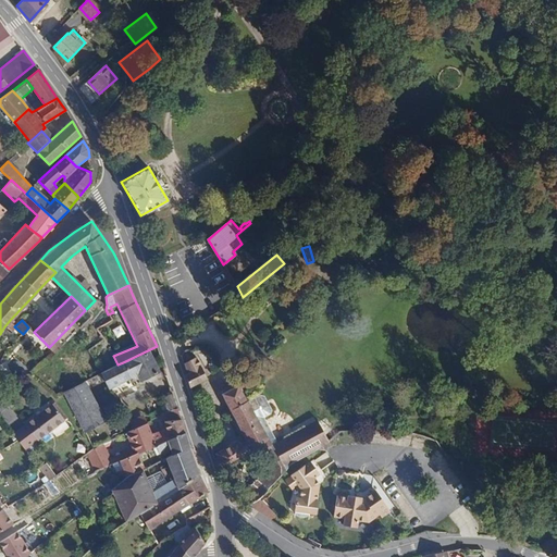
[(123,363),(123,362),(118,364),(114,366),(101,373),(109,387),(137,373),(140,380),(158,371),(148,353),(123,363)]
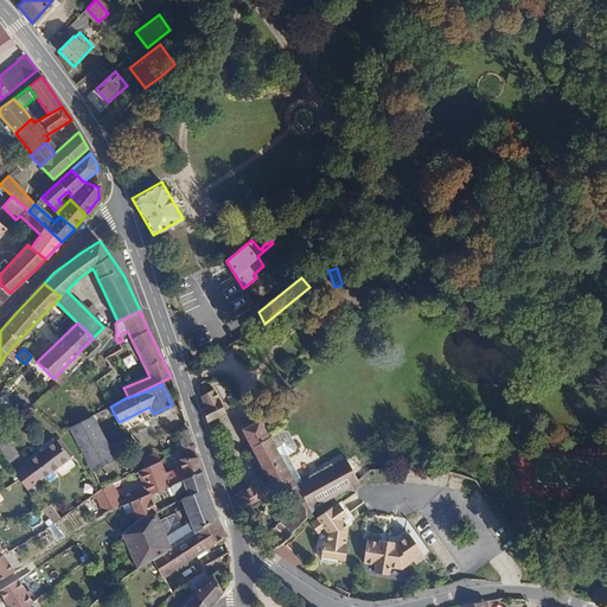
[(206,422),(225,413),(213,389),(198,397),(206,422)]
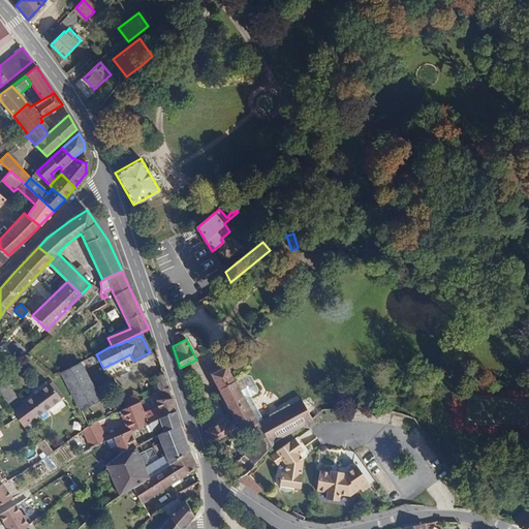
[(79,364),(60,373),(79,413),(98,400),(79,364)]
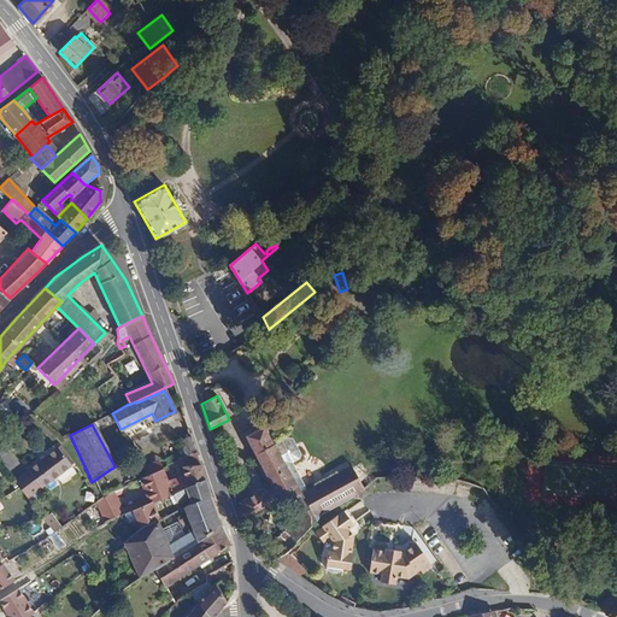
[(145,425),(129,433),(133,441),(148,434),(145,425)]
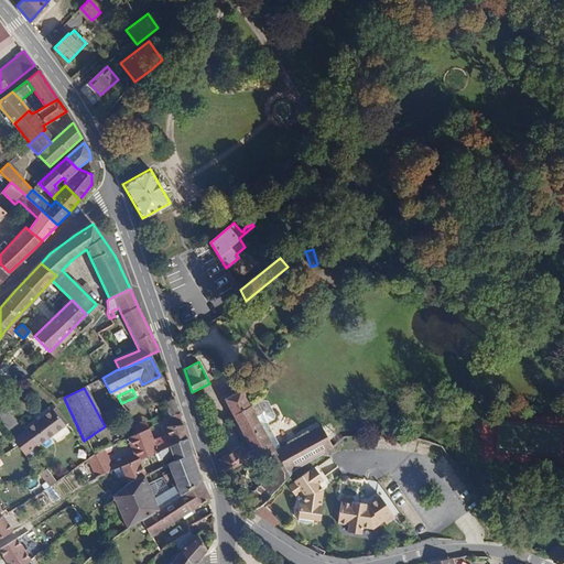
[(221,464),(217,466),(221,478),(257,457),(258,459),(274,451),(251,408),(250,407),(248,405),(240,391),(236,394),(234,392),(224,398),(250,446),(242,452),(240,448),(219,461),(221,464)]
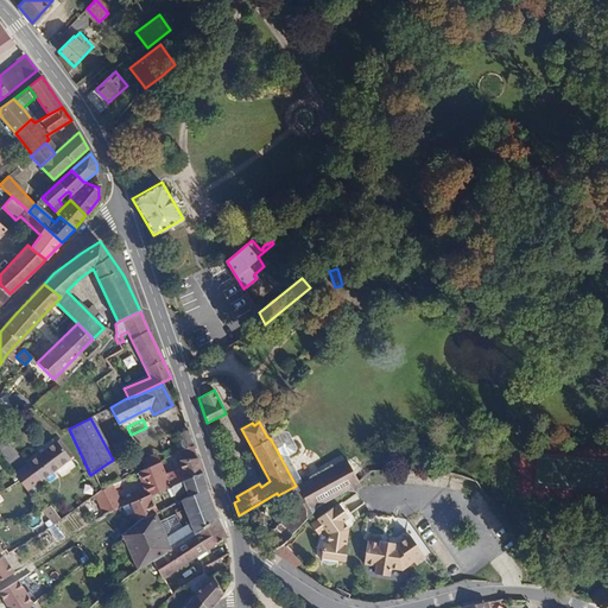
[(194,447),(188,430),(178,434),(183,450),(194,447)]
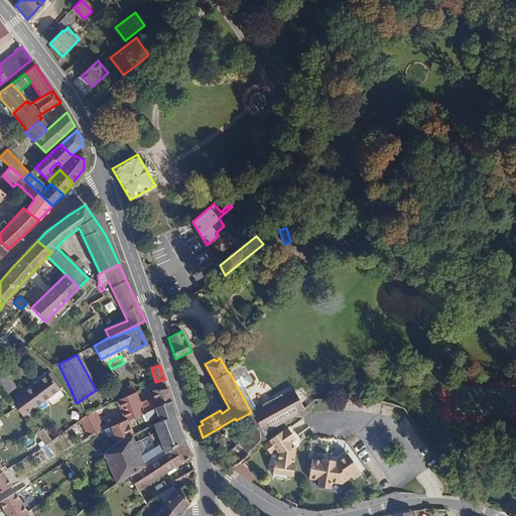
[(243,365),(230,373),(251,412),(252,413),(259,409),(246,387),(252,382),(253,377),(247,367),(243,365)]
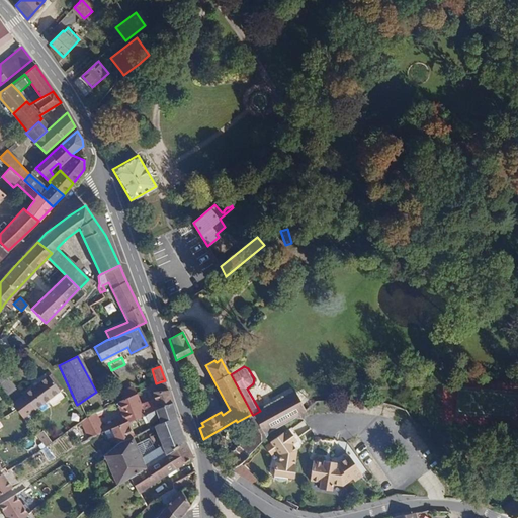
[(59,391),(48,376),(16,399),(29,417),(35,412),(33,409),(59,391)]
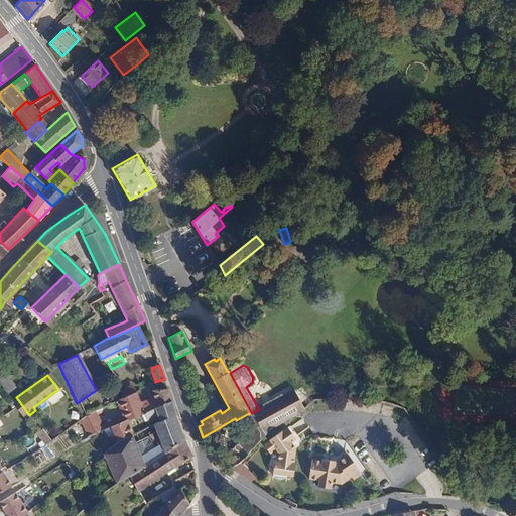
[(144,412),(171,401),(164,379),(155,382),(150,383),(153,397),(139,401),(136,391),(123,398),(121,399),(124,410),(112,415),(115,425),(126,420),(143,412),(144,412)]
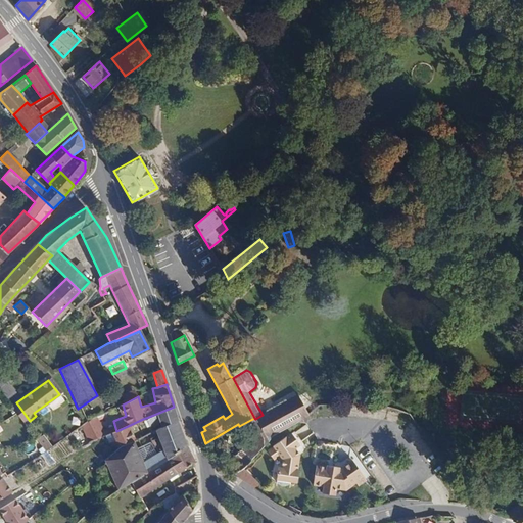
[(299,393),(263,415),(255,419),(268,441),(273,435),(298,420),(307,414),(311,412),(299,393)]
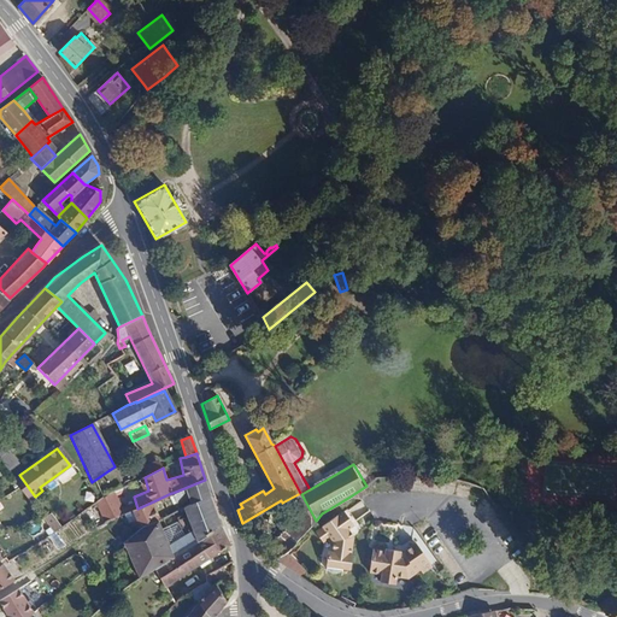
[(192,506),(210,498),(211,495),(205,480),(172,493),(176,503),(189,498),(192,506)]
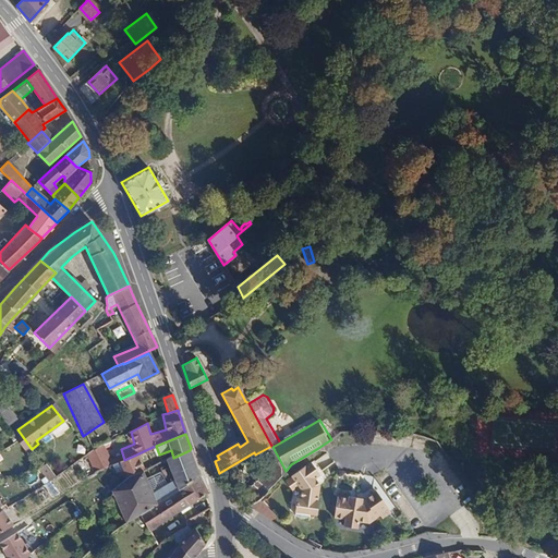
[(328,441),(318,448),(327,451),(327,452),(328,441)]
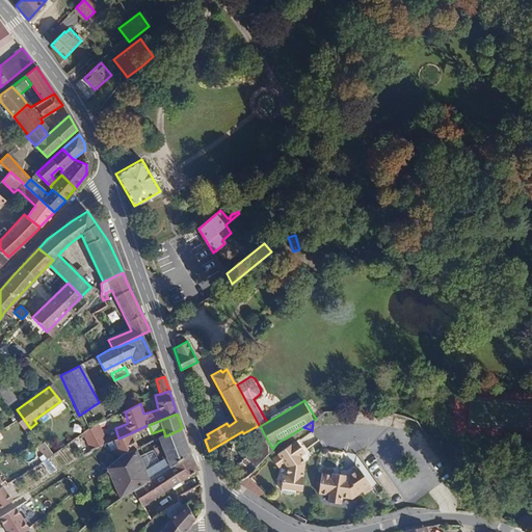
[(109,441),(100,424),(82,434),(91,450),(109,441)]
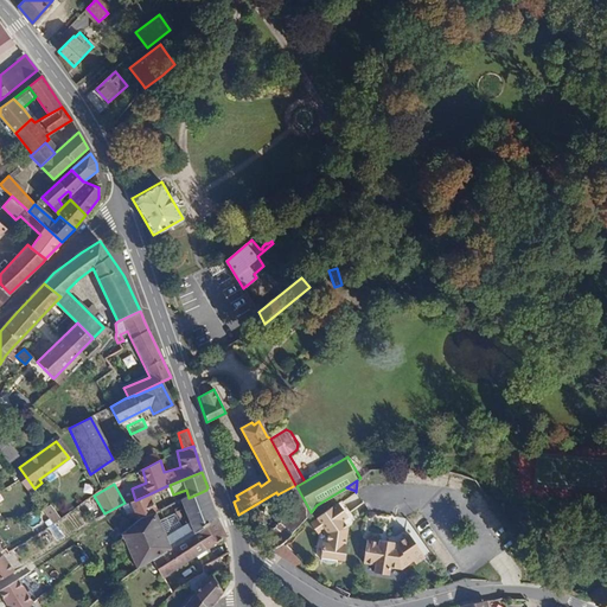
[(133,525),(120,535),(136,568),(144,563),(152,558),(218,518),(217,517),(206,490),(189,498),(181,500),(185,510),(173,515),(160,525),(154,512),(141,518),(140,519),(133,525)]
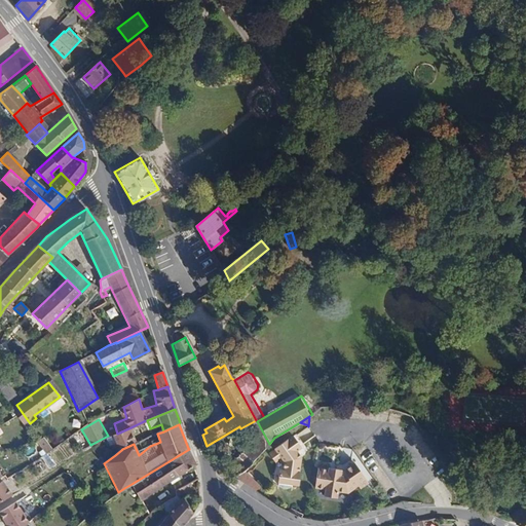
[(134,444),(136,443),(128,428),(117,434),(114,435),(113,435),(121,450),(122,449),(134,444)]
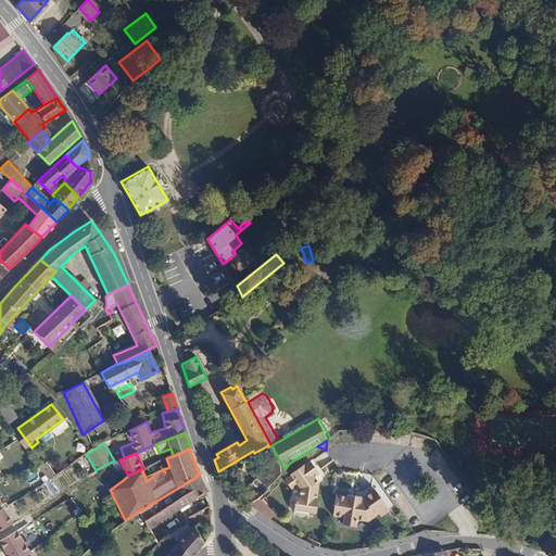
[(119,459),(112,464),(122,481),(128,476),(119,459)]
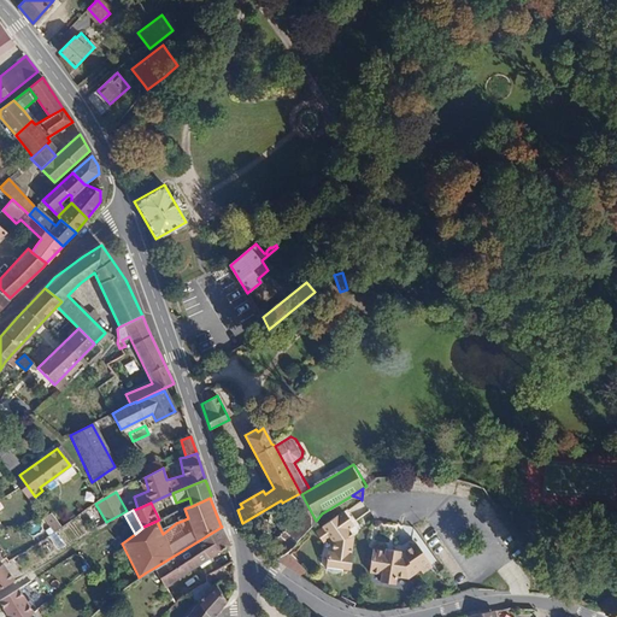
[(328,550),(325,564),(344,568),(350,568),(353,553),(350,553),(354,535),(350,528),(354,524),(344,511),(323,526),(324,527),(316,533),(323,542),(329,536),(334,540),(331,550),(328,550)]
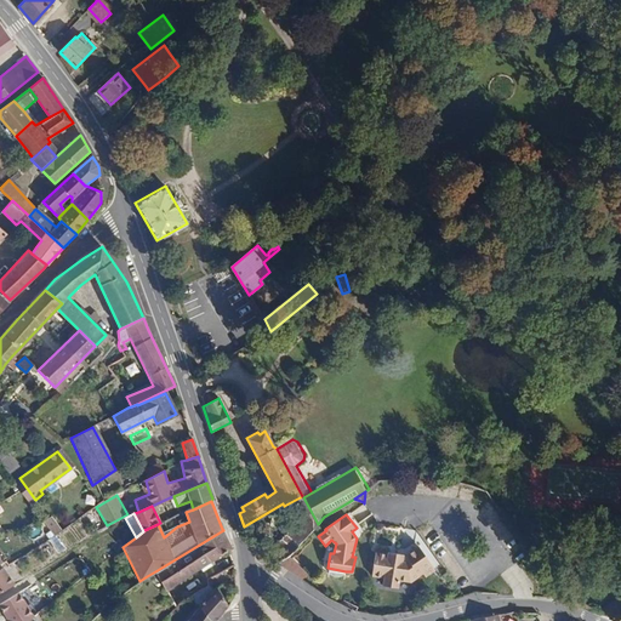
[(52,516),(45,522),(56,535),(63,529),(52,516)]
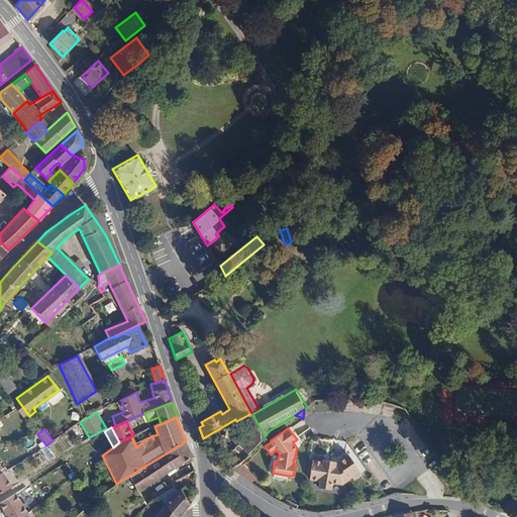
[(253,450),(259,442),(250,436),(245,444),(253,450)]
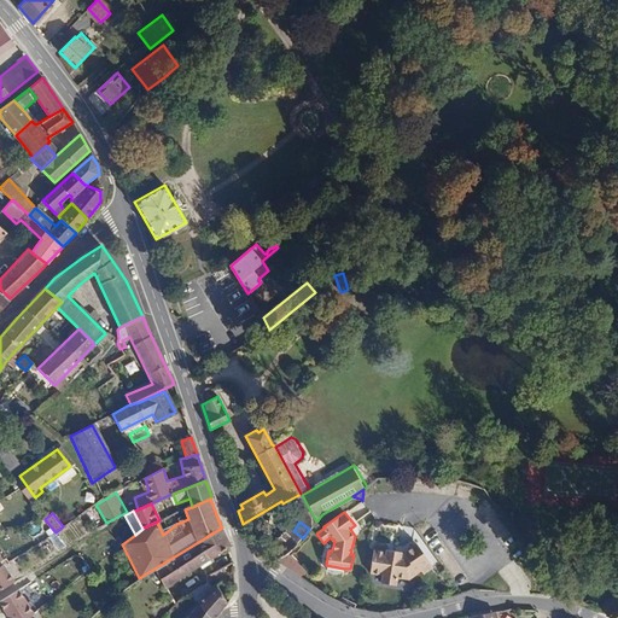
[(167,588),(231,547),(232,546),(222,528),(155,569),(167,588)]
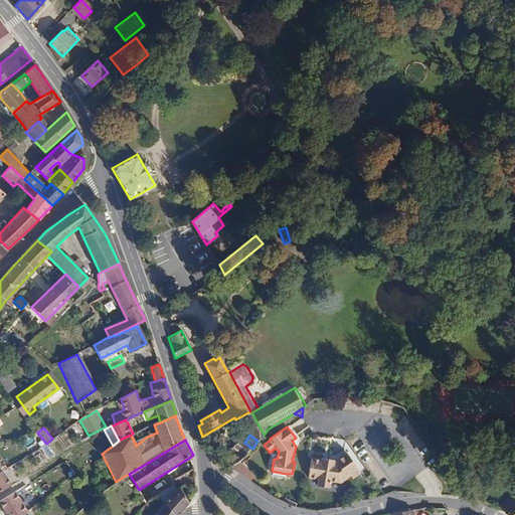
[(49,458),(55,454),(49,444),(43,448),(49,458)]
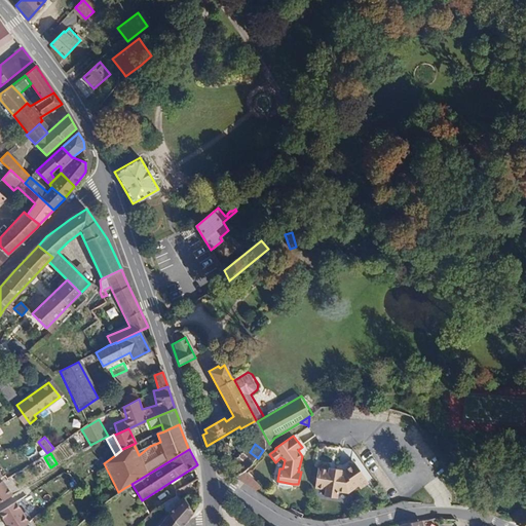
[(339,499),(340,499),(341,493),(349,494),(350,495),(361,488),(364,490),(372,484),(357,463),(346,473),(332,468),(332,471),(322,467),(317,488),(327,490),(326,497),(339,499)]
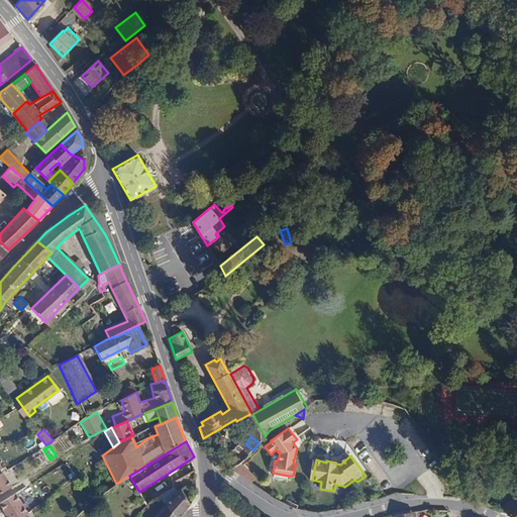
[(239,462),(232,470),(233,471),(251,484),(255,479),(239,462)]
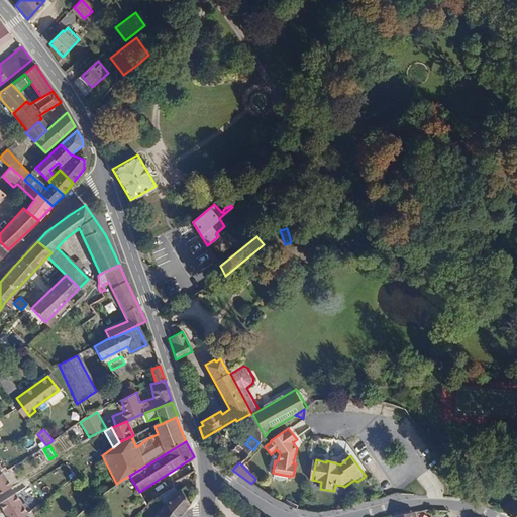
[(0,492),(15,484),(7,470),(0,473),(0,492)]
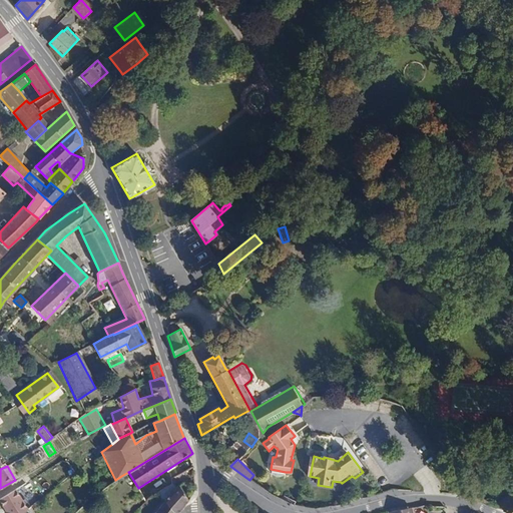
[(177,487),(179,485),(187,478),(189,477),(186,470),(173,477),(172,483),(177,487)]
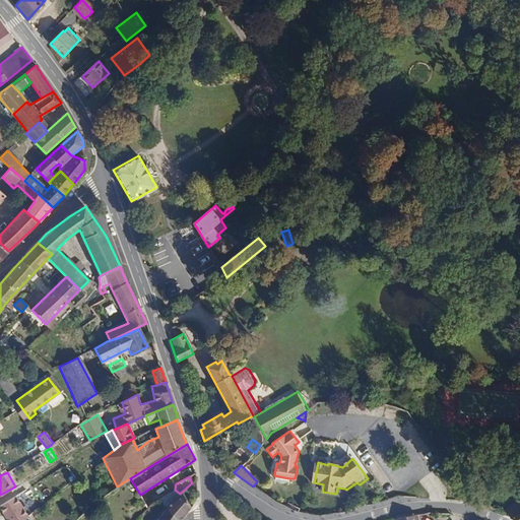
[(182,492),(191,507),(198,497),(197,479),(192,483),(190,484),(182,492)]
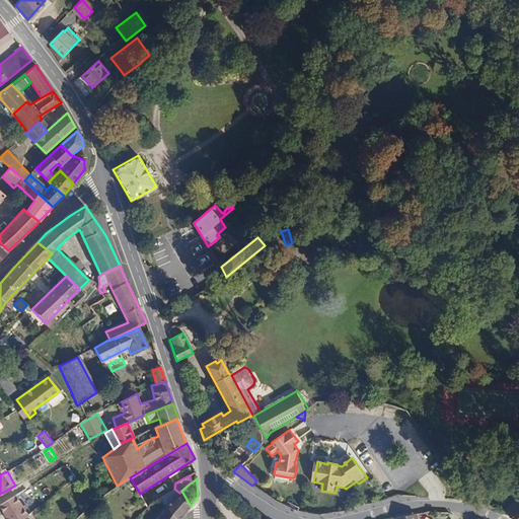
[(167,507),(176,518),(179,518),(186,513),(191,506),(181,491),(179,493),(177,495),(167,507)]
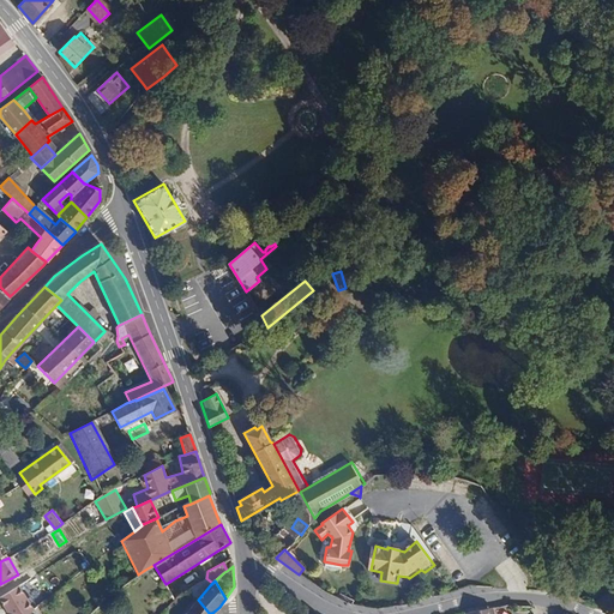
[(613,613),(613,590),(595,608),(607,613),(613,613)]
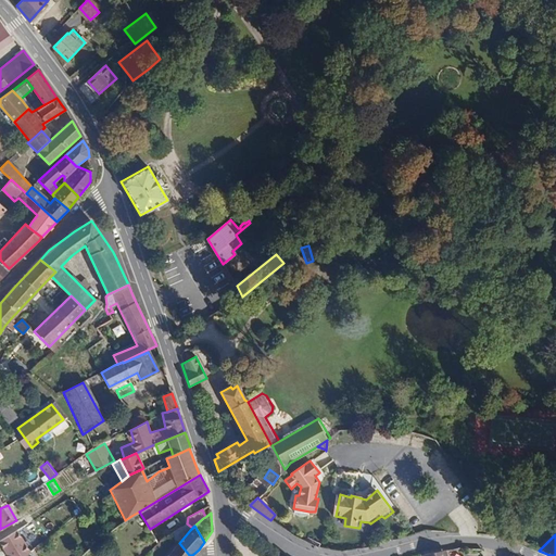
[(189,555),(179,543),(168,555),(163,555),(154,547),(149,554),(150,555),(189,555)]
